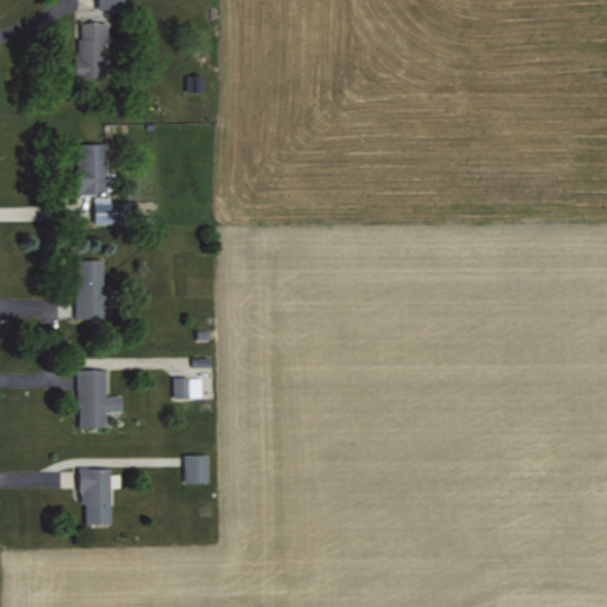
[(107,23),(78,23),(79,78),(109,76),(107,23)]
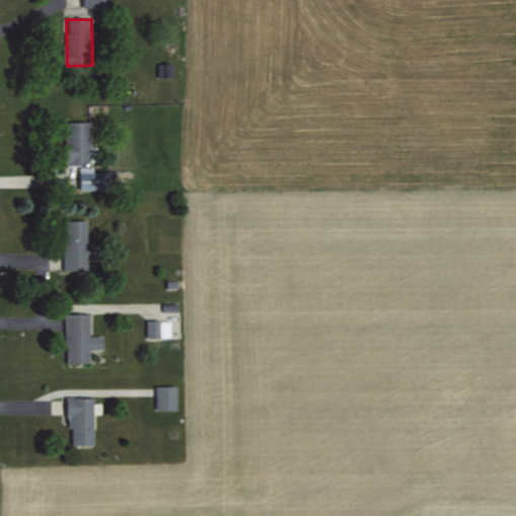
[(91,165),(90,123),(66,123),(67,165),(91,165)]
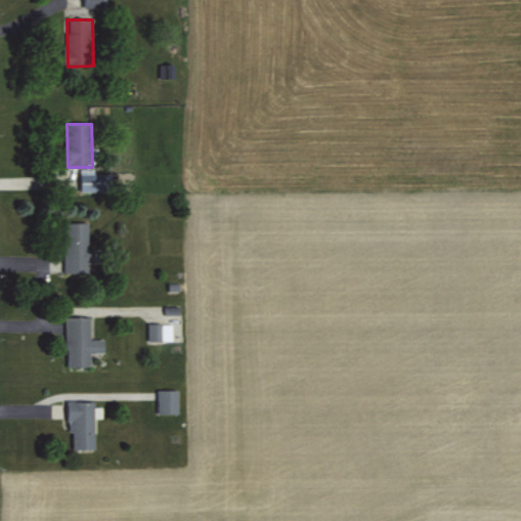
[(81,191),(111,192),(111,174),(95,174),(95,169),(81,169),(81,191)]
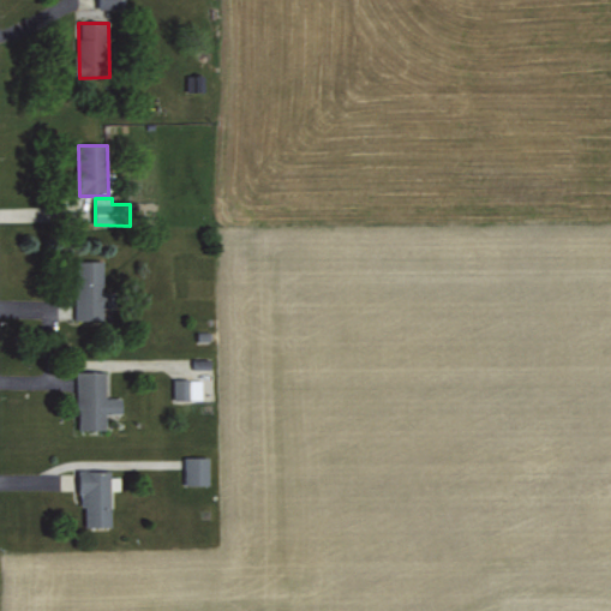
[(108,262),(79,262),(78,321),(102,321),(102,310),(107,310),(108,262)]
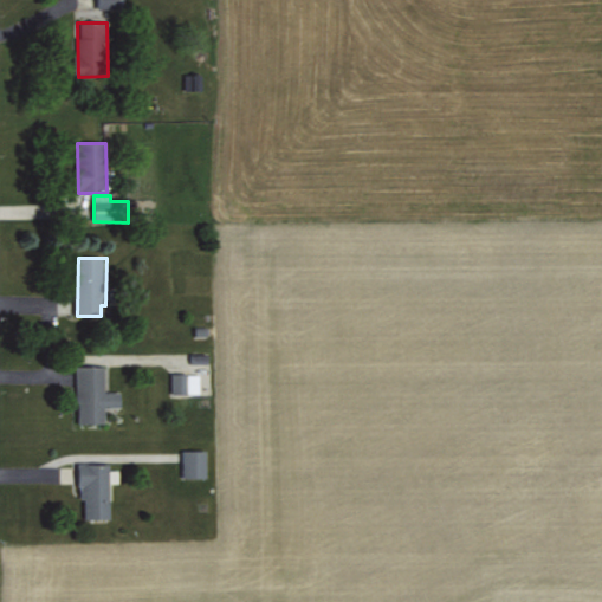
[(78,425),(107,424),(105,409),(122,408),(122,393),(105,393),(104,367),(77,368),(78,425)]
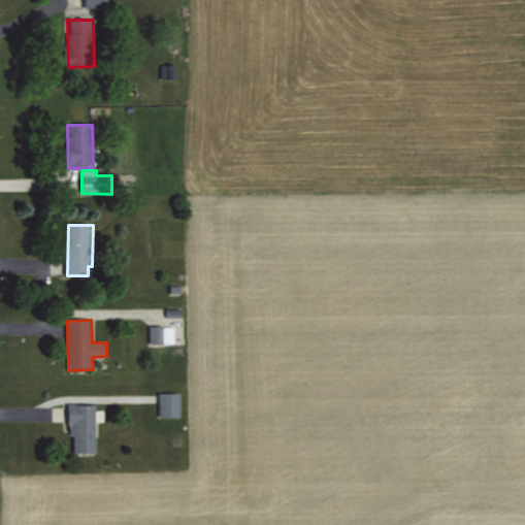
[(174,345),(174,327),(150,327),(151,345),(174,345)]
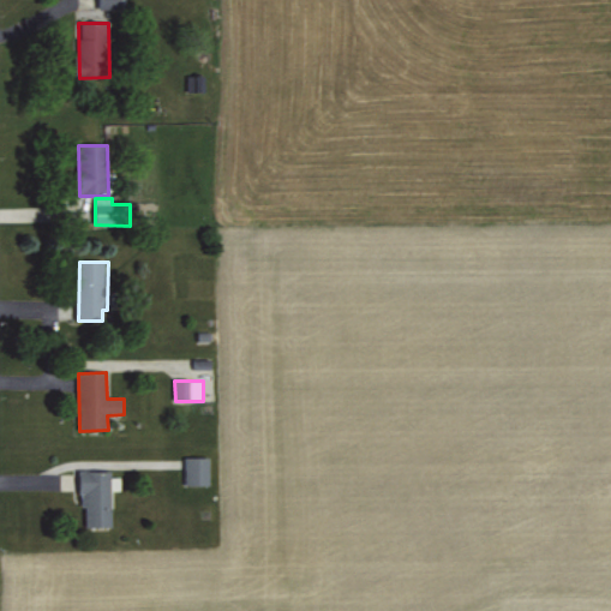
[(210,459),(186,459),(187,486),(210,486),(210,459)]
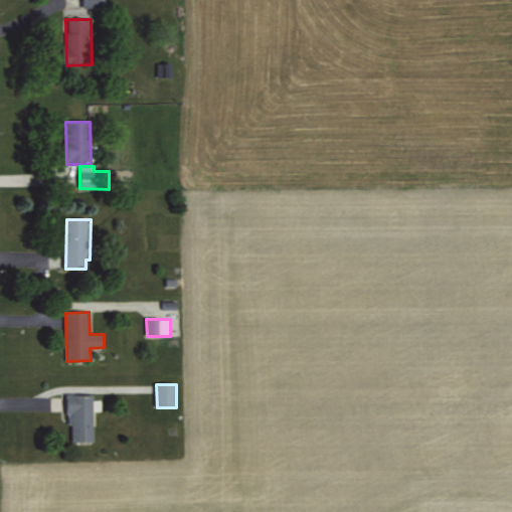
[(94,442),(93,394),(68,395),(69,443),(94,442)]
